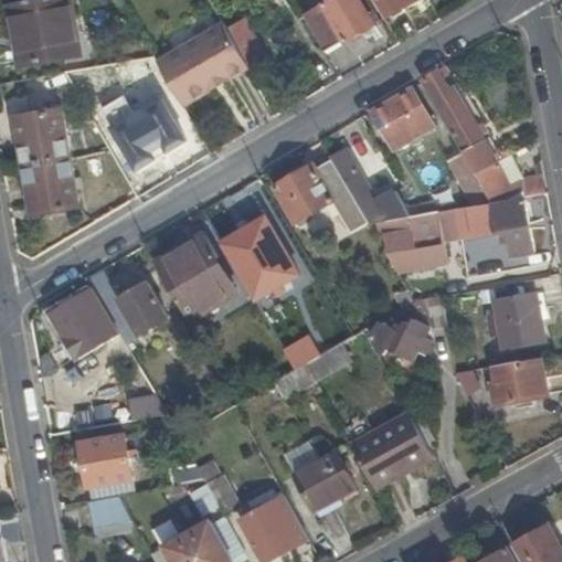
[(22,0),(4,3),(16,66),(73,56),(64,0),(22,0)]
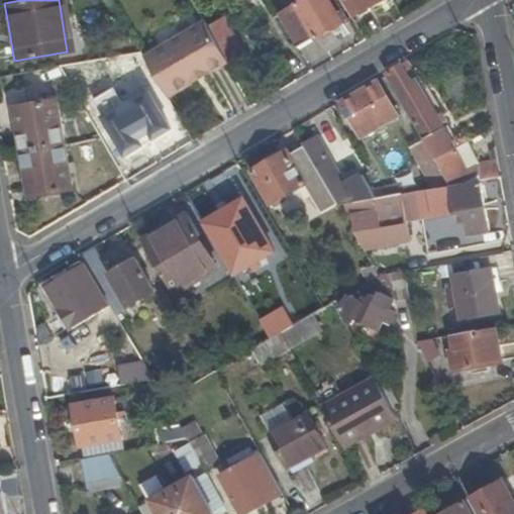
[(298,0),(276,13),(296,47),(340,21),(328,0),(298,0)]
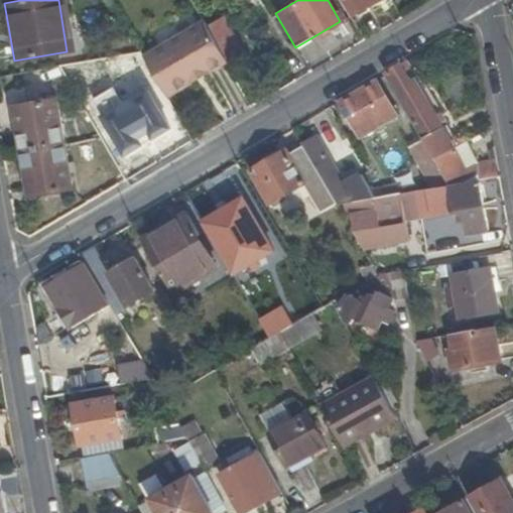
[(340,0),(350,16),(376,0),(340,0)]
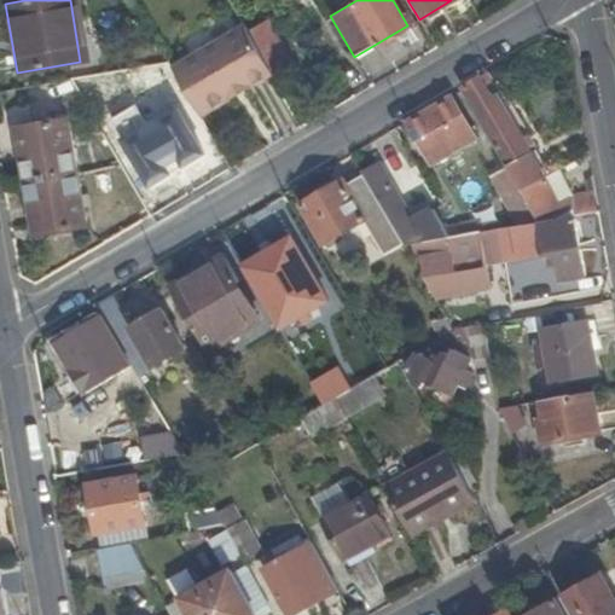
[(265,18),(247,32),(257,50),(271,74),(290,62),(265,18)]
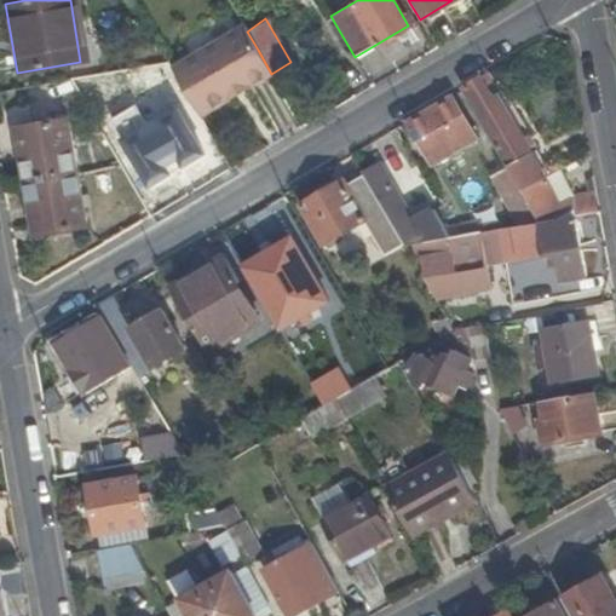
[(263,113),(286,98),(271,74),(258,50),(186,91),(216,140),(247,121),(246,119),(260,110),(263,113)]
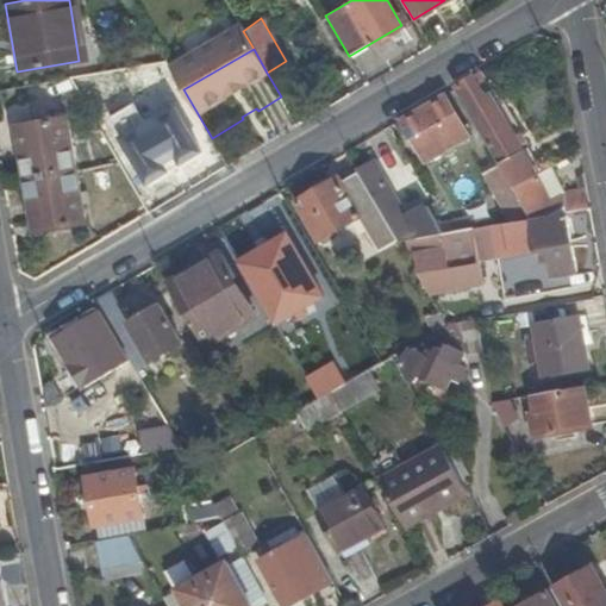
[(479,70),(453,86),(495,160),(510,185),(531,172),(533,170),(491,95),(485,99),(474,80),(482,75),(479,70)]
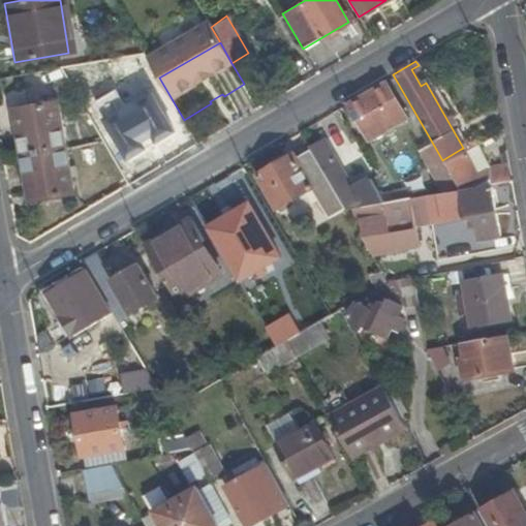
[(405,116),(384,80),(346,102),(359,123),(362,128),(368,138),(405,116)]
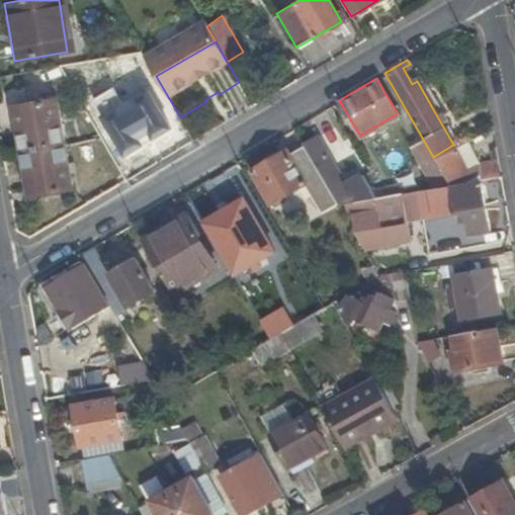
[(206,101),(220,94),(218,92),(205,99),(206,101)]
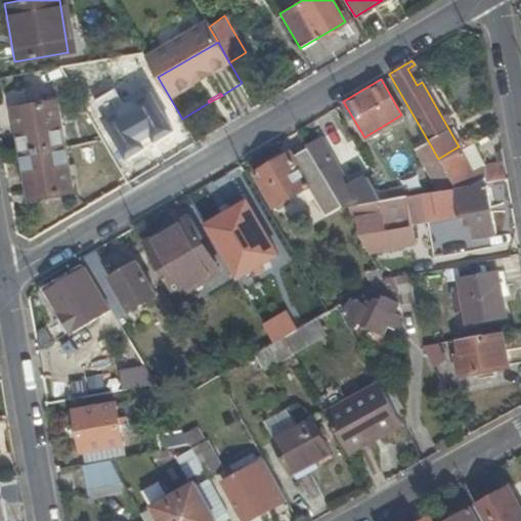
[(13,116),(20,154),(63,145),(55,100),(30,104),(31,112),(13,116)]
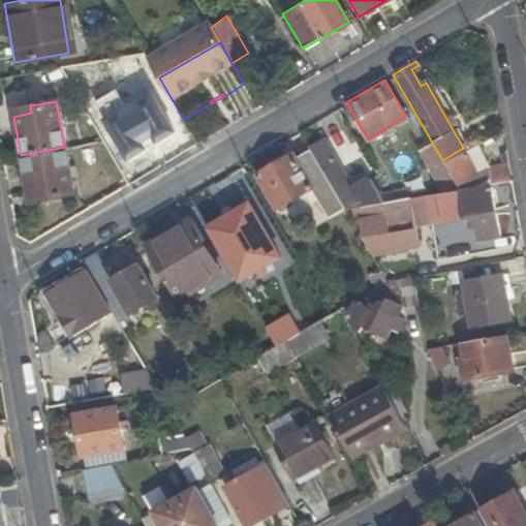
[(12,110),(13,117),(31,113),(30,105),(23,107),(12,110)]
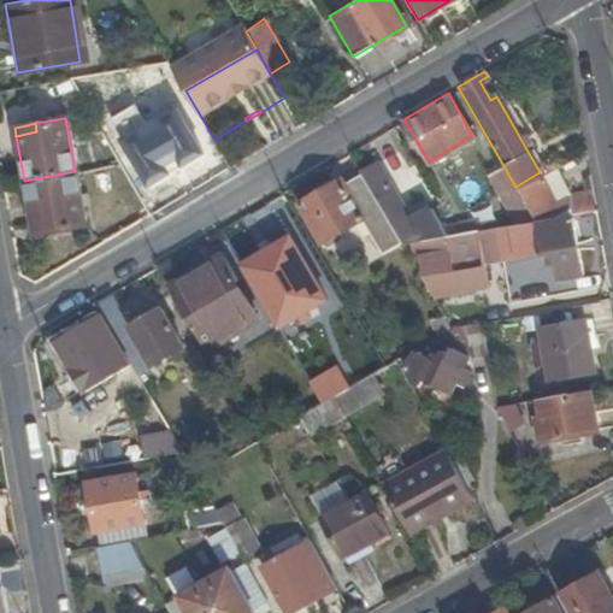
[(124,174),(134,190),(180,164),(166,142),(142,157),(145,161),(124,174)]
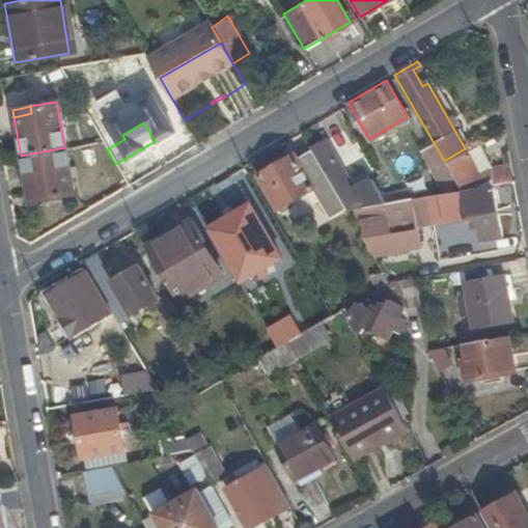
[(337,130),(326,137),(340,159),(352,151),(337,130)]
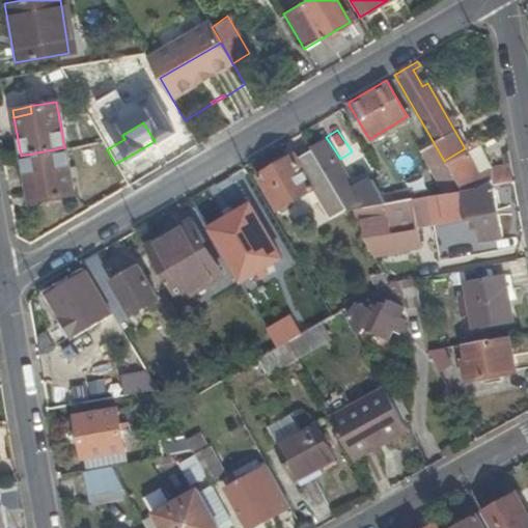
[(382,202),(403,198),(401,186),(380,189),(372,175),(359,183),(364,192),(356,193),(324,139),(309,147),(310,148),(345,207),(355,206),(382,202)]
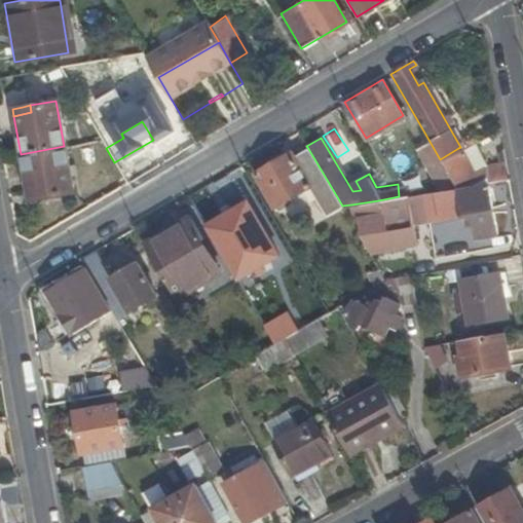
[(440,159),(427,138),(411,147),(437,190),(456,187),(440,159)]
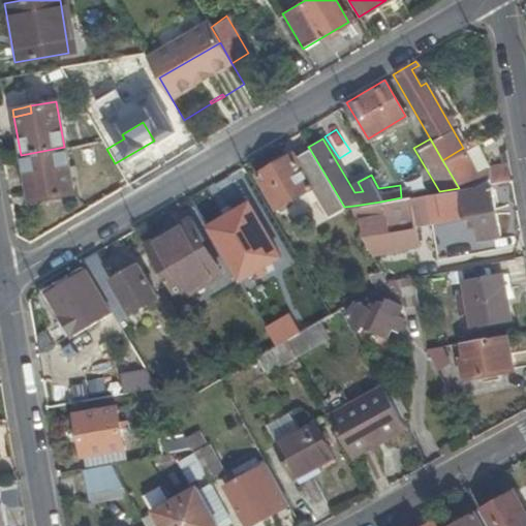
[(64,147),(21,155),(28,191),(45,188),(47,195),(72,191),(64,147)]
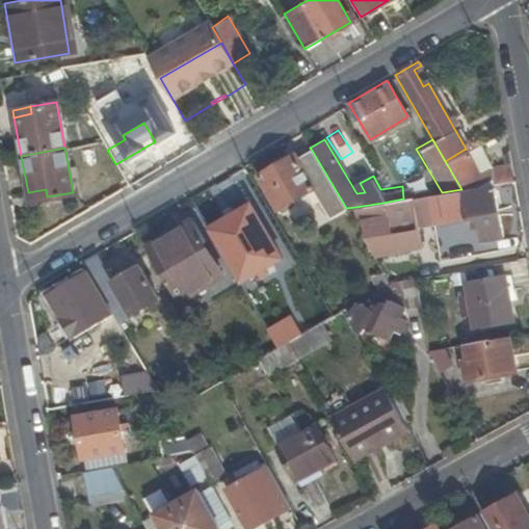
[(512,181),(510,166),(487,168),(476,148),(466,153),(484,185),(493,184),(512,181)]
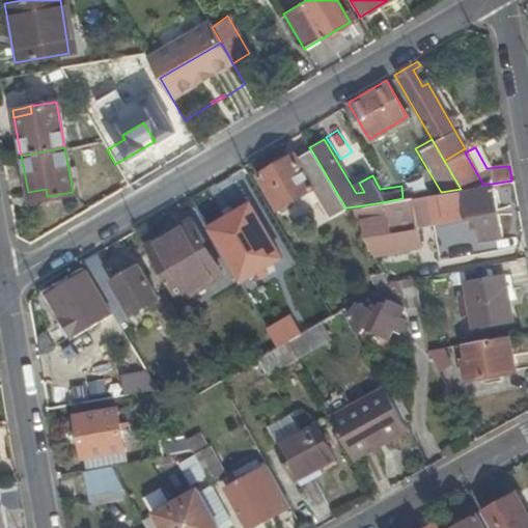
[(345,207),(310,148),(296,158),(293,153),(256,174),(276,209),(311,188),(331,221),(348,212),(345,207)]
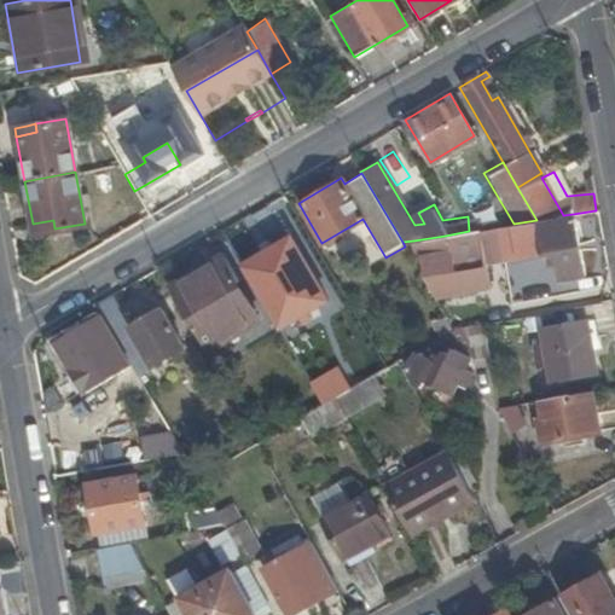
[(539,174),(517,187),(537,220),(563,215),(541,178),(539,174)]
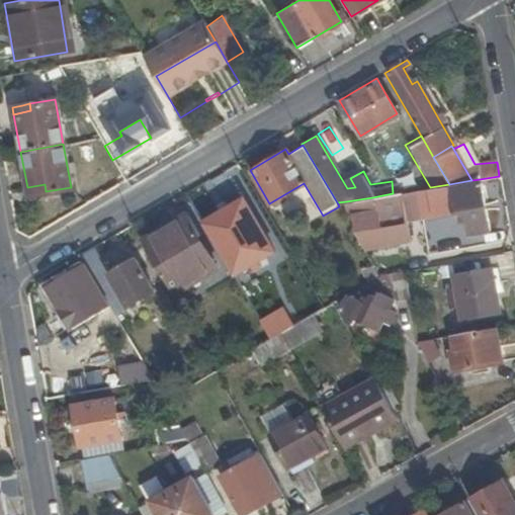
[(185,195),(218,249),(245,233),(215,178),(185,195)]
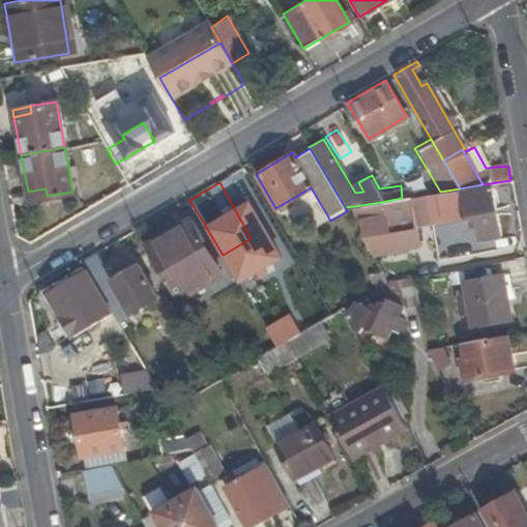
[(460,188),(440,192),(426,195),(431,222),(457,217),(455,204),(459,203),(461,217),(474,214),(477,238),(499,234),(491,183),(482,184),(460,188)]
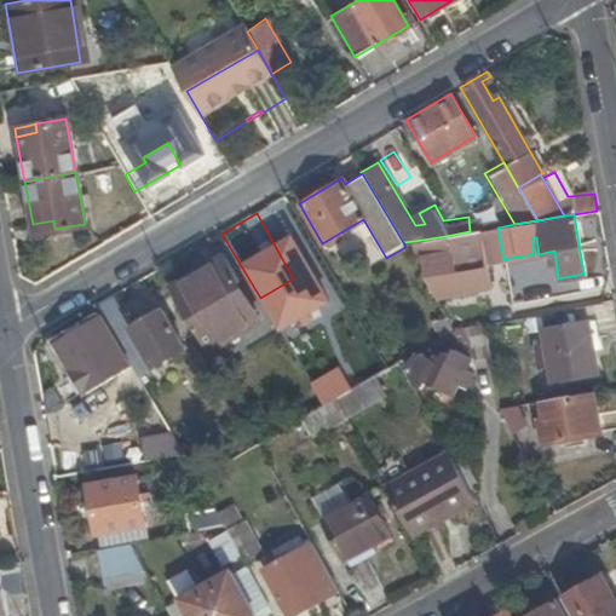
[(53,220),(33,224),(34,232),(55,229),(53,220)]
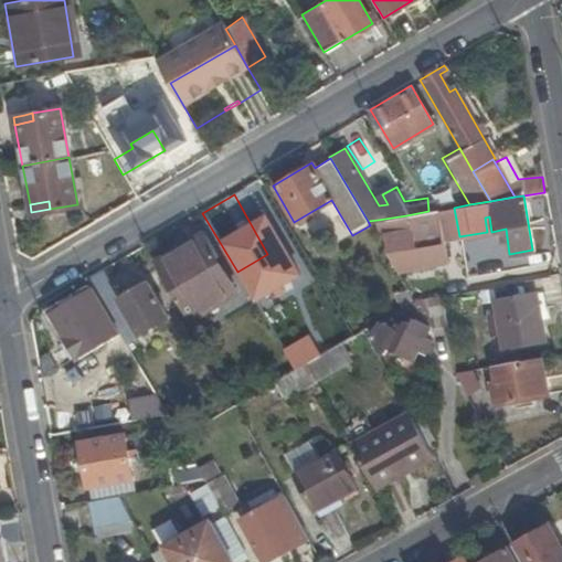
[(444,241),(457,237),(453,208),(428,211),(406,215),(409,232),(383,235),(388,255),(396,269),(434,264),(433,261),(446,260),(444,241)]
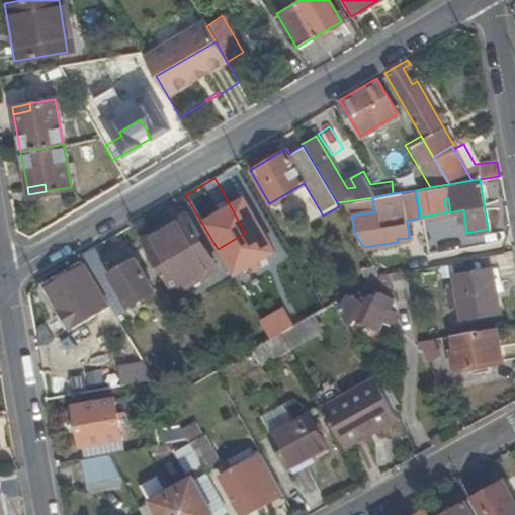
[(374,212),(372,197),(346,201),(349,217),(351,216),(374,212)]
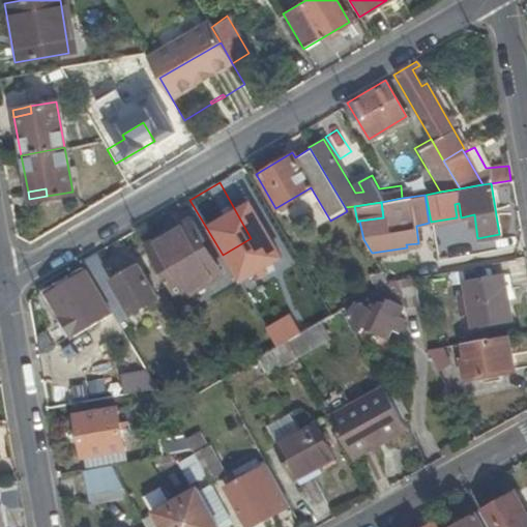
[(145,246),(176,298),(220,272),(200,241),(204,239),(189,214),(170,227),(172,231),(145,246)]
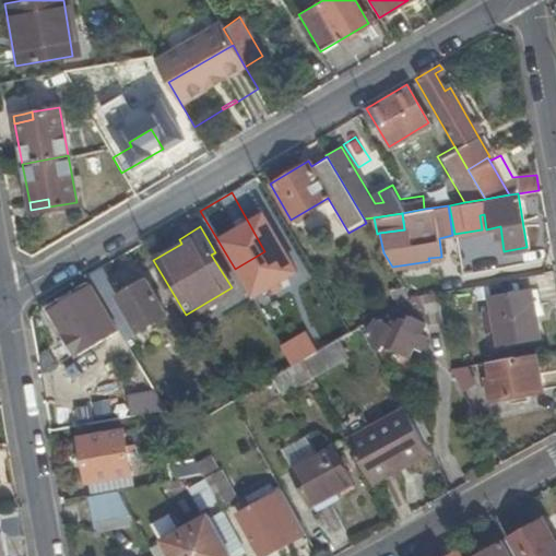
[(101,264),(85,274),(92,285),(122,339),(166,314),(145,278),(118,295),(101,264)]
